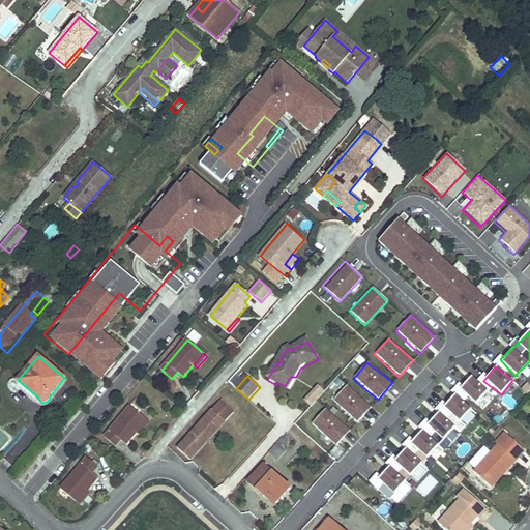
[(287,391),(296,377),(290,377),(285,386),(277,382),(276,385),(287,391)]
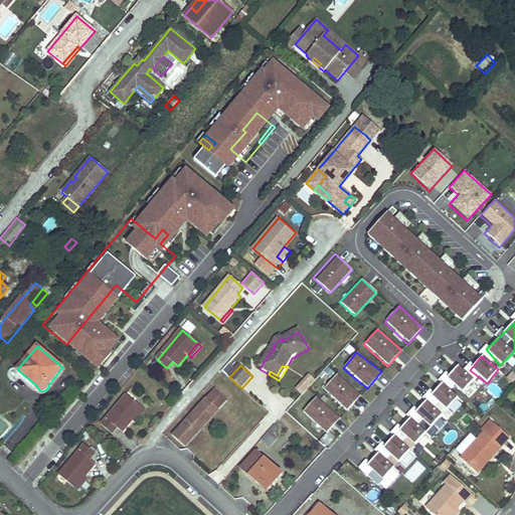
[(458,366),(445,379),(460,393),(472,380),(458,366)]
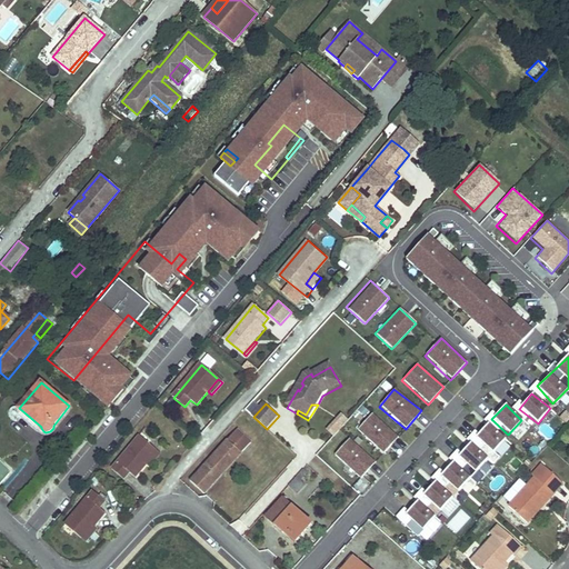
[(568,413),(563,410),(558,419),(566,423),(568,418),(568,413)]
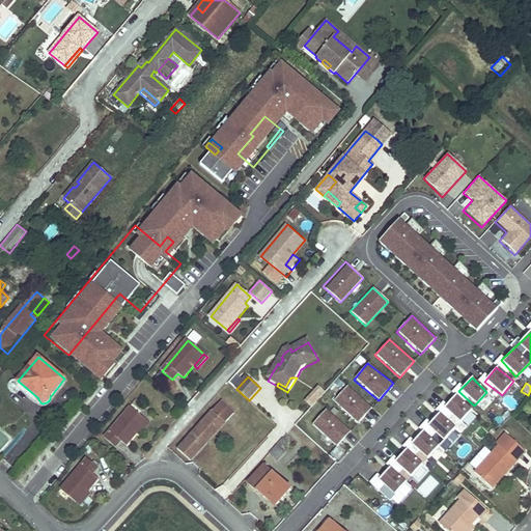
[(310,407),(325,392),(317,386),(304,401),(310,407)]
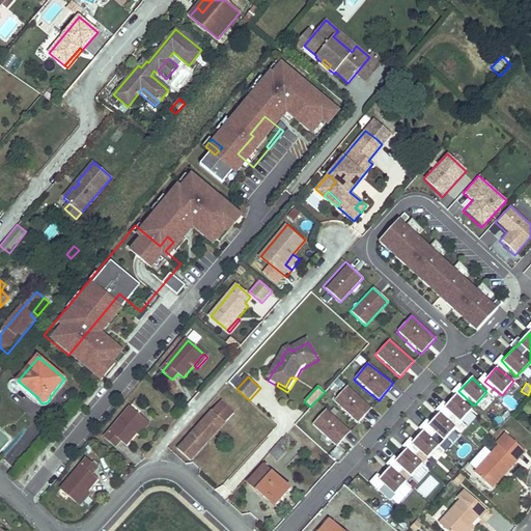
[(347,386),(333,401),(356,424),(371,409),(347,386)]
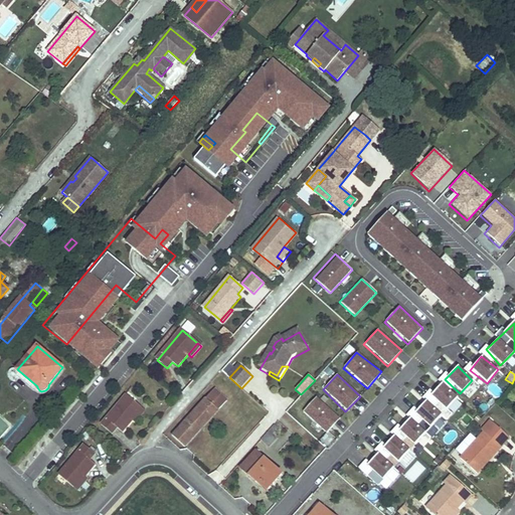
[(470,396),(479,386),(473,381),(464,391),(470,396)]
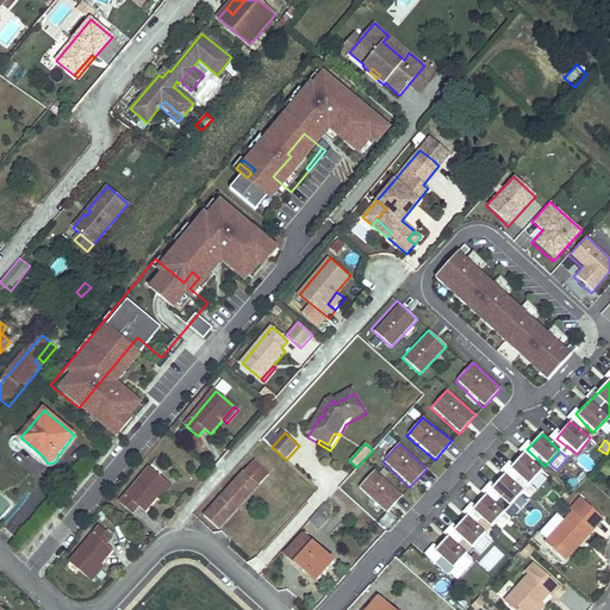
[(509,468),(531,493),(547,479),(524,454),(509,468)]
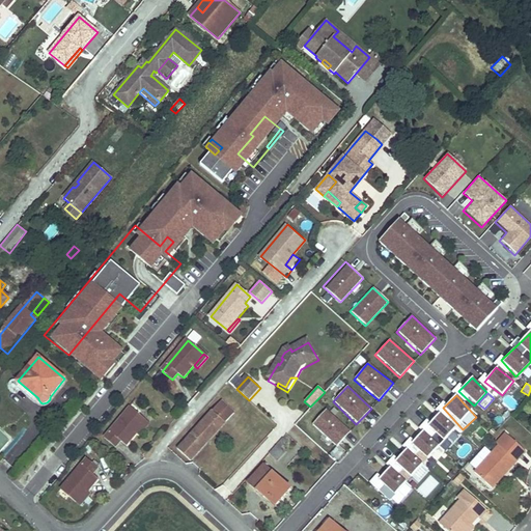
[(221,401),(213,411),(225,422),(234,413),(221,401)]
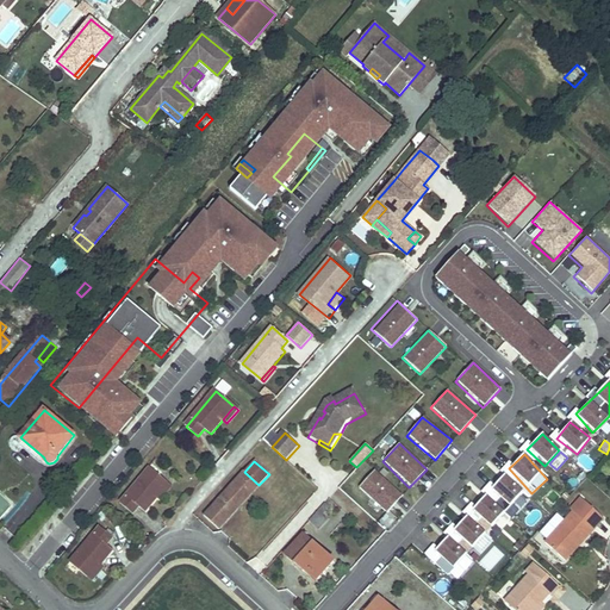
[(150,468),(120,504),(132,514),(139,506),(145,512),(157,497),(169,484),(150,468)]
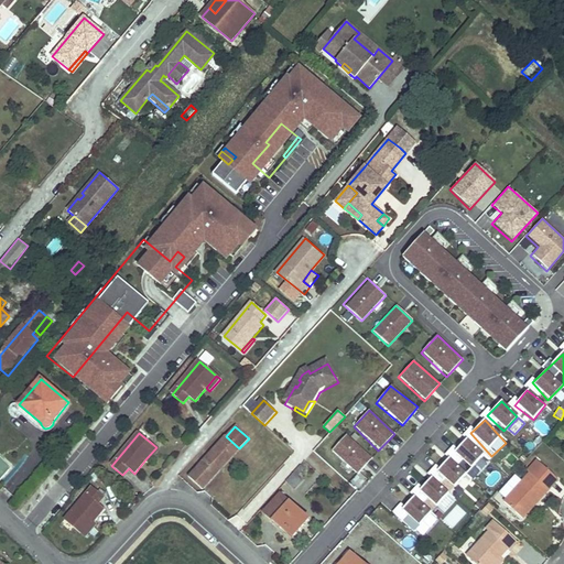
[(356,475),(372,458),(347,434),(331,451),(356,475)]
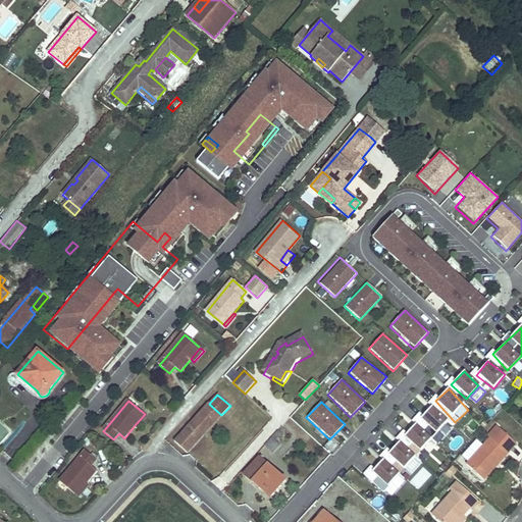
[(209,404),(175,440),(188,452),(221,415),(209,404)]
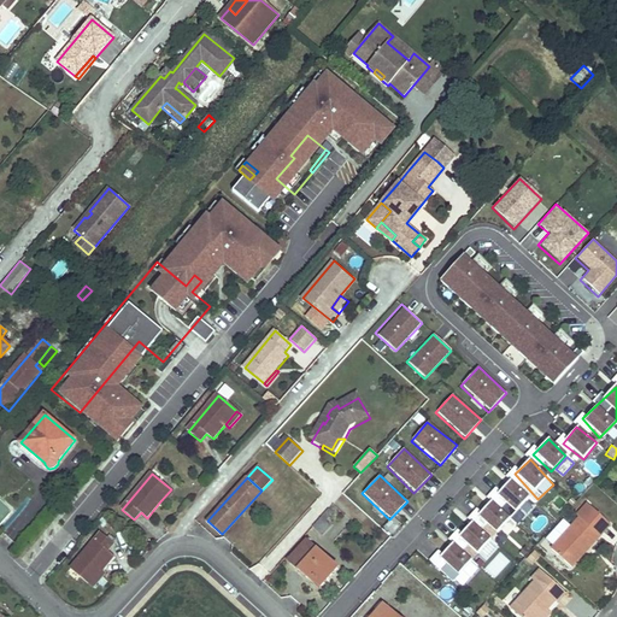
[(491,540),(528,498),(509,480),(494,497),(504,505),(499,510),(488,500),(433,564),(453,582),(477,553),(486,560),(498,546),(491,540)]
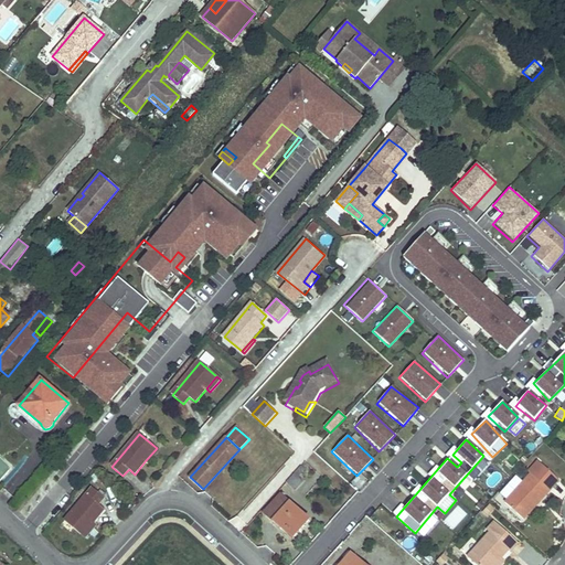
[(160,450),(157,448),(146,460),(150,464),(160,450)]
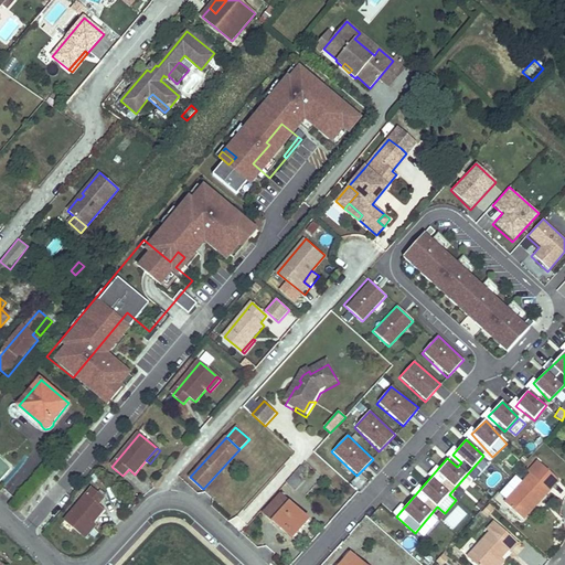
[(306,461),(290,478),(287,482),(296,490),(304,481),(299,477),(309,466),(306,461)]
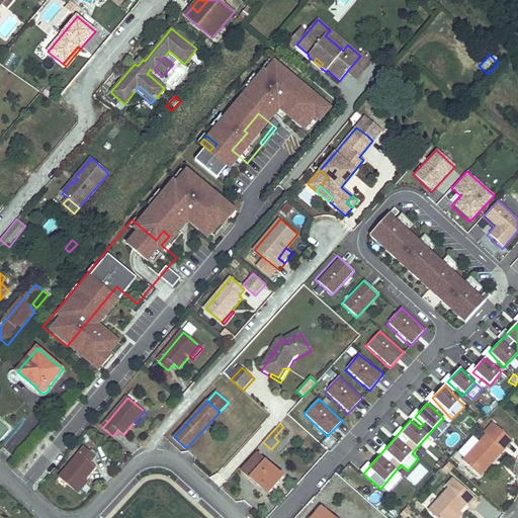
[(463,459),(481,476),(487,468),(485,466),(494,456),(496,458),(505,448),(488,433),(463,459)]
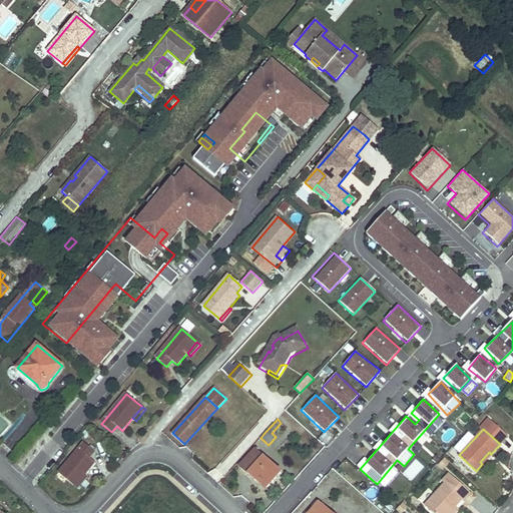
[(85,444),(60,473),(75,486),(85,475),(96,462),(90,458),(95,452),(85,444)]
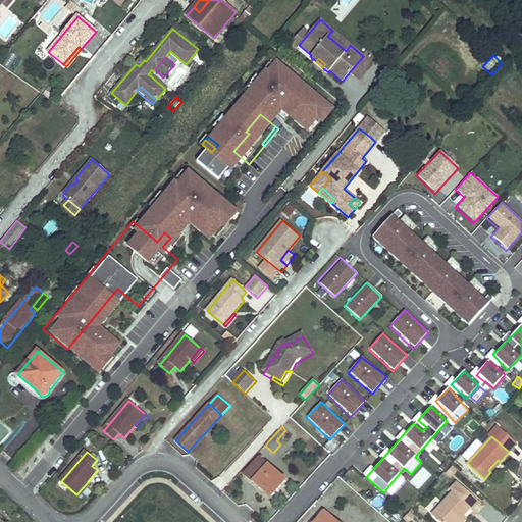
[(260,457),(244,473),(253,481),(254,479),(272,496),(286,480),(260,457)]
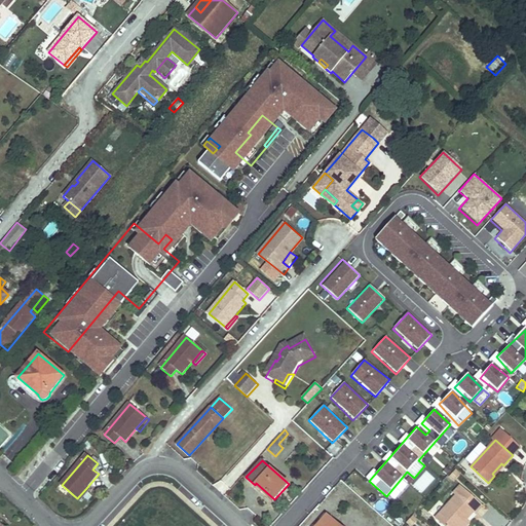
[(492,474),(494,476),(503,465),(501,463),(492,474)]
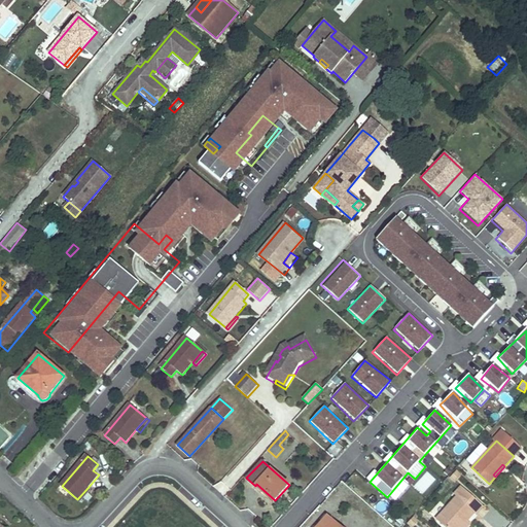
[(414,485),(422,493),(436,478),(428,469),(414,485)]
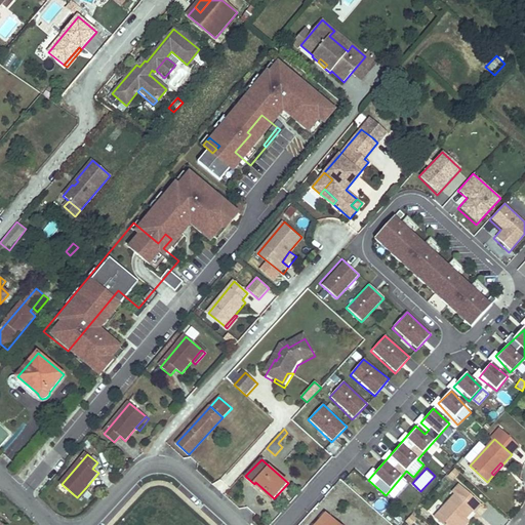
[(255,482),(254,484),(273,500),(274,498),(255,482)]
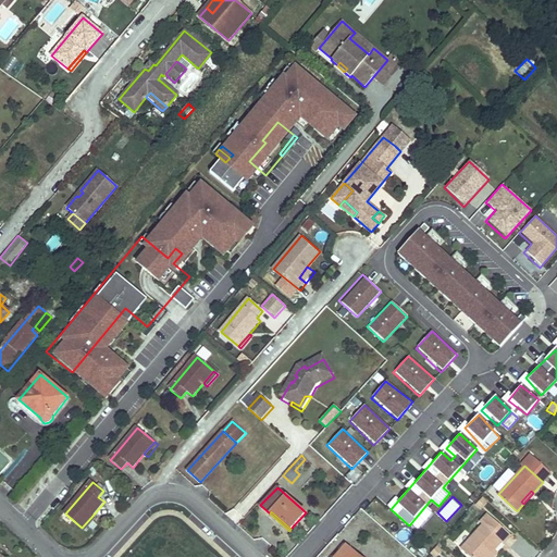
[(484,523),(462,548),(472,556),(487,556),(490,555),(489,552),(492,548),(494,551),(503,541),(505,543),(511,535),(489,515),(482,521),(484,523)]
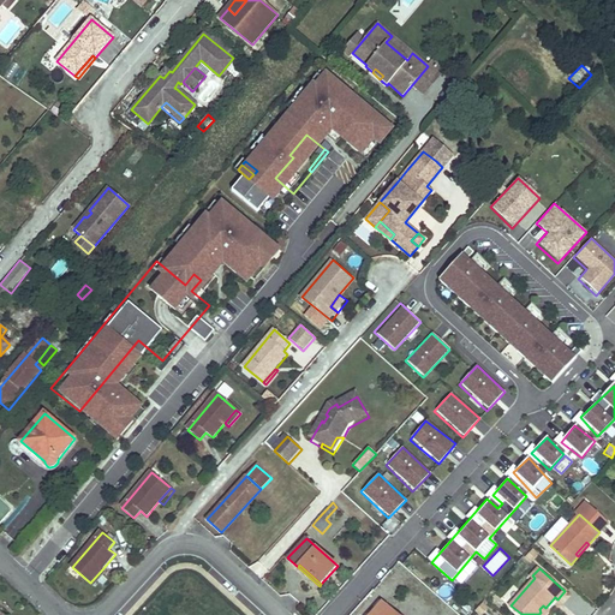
[(102,569),(90,583),(95,586),(106,573),(102,569)]
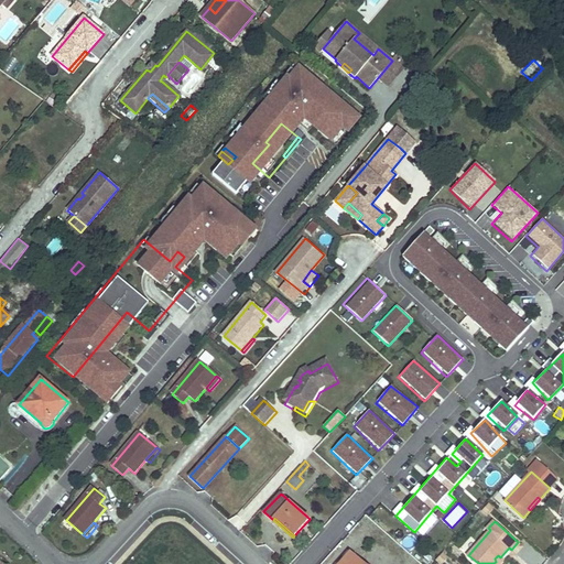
[(362,563),(350,553),(339,563),(362,563)]
